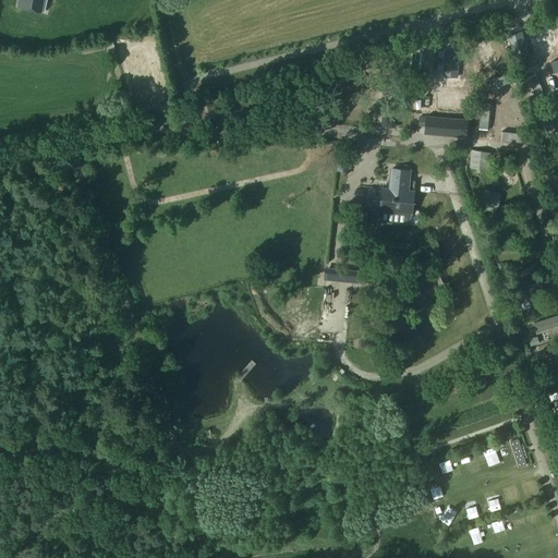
[(47,0),(19,0),(17,7),(45,12),(47,0)]
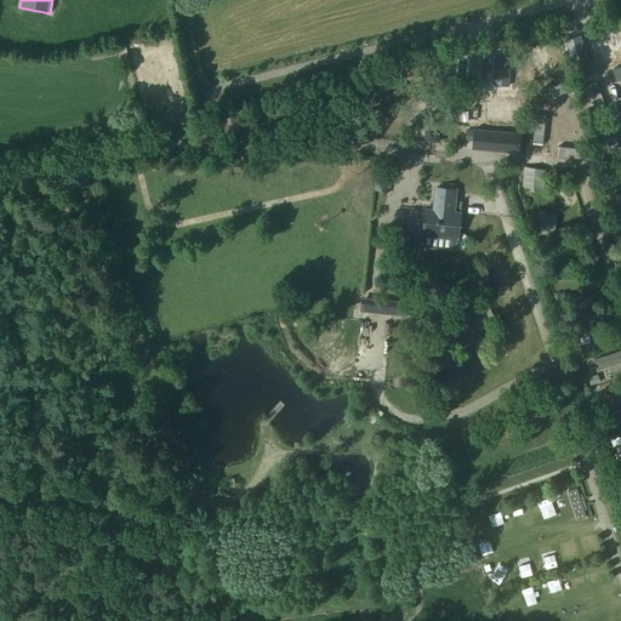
[(557,113),(548,83),(520,90),(529,120),(557,113)]
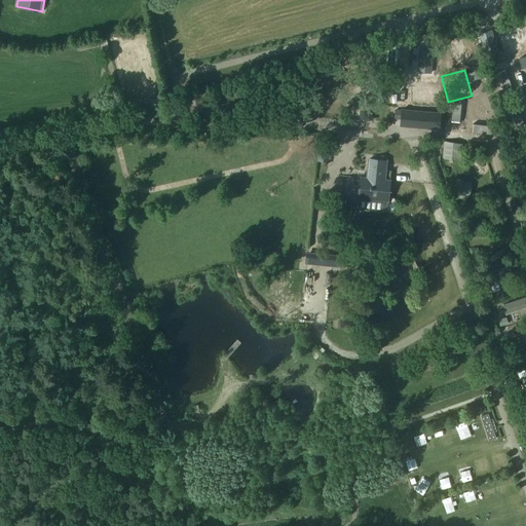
[(402,111),(396,111),(395,119),(401,120),(401,125),(439,128),(441,114),(402,111)]
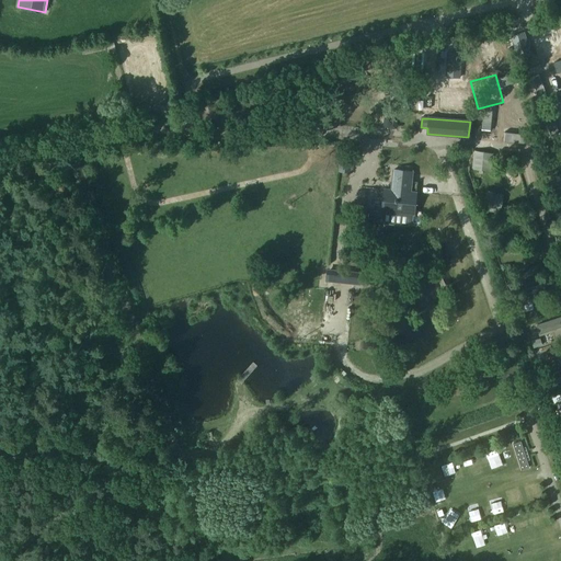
[(415,192),(410,192),(411,171),(393,170),(391,190),(384,190),(381,212),(413,214),(415,192)]
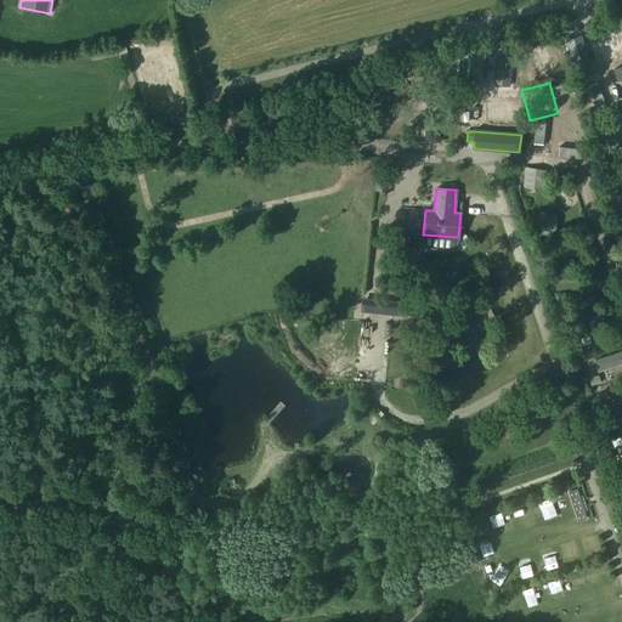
[(401,301),(362,299),(361,312),(393,316),(391,323),(399,324),(399,316),(400,316),(401,301)]
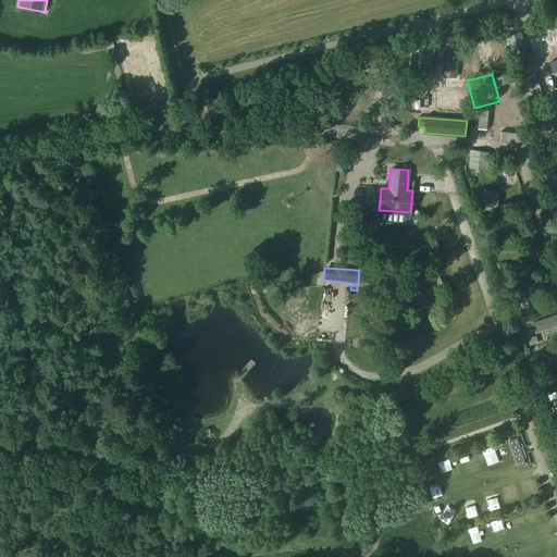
[(556,313),(532,323),(535,331),(556,323),(556,313)]
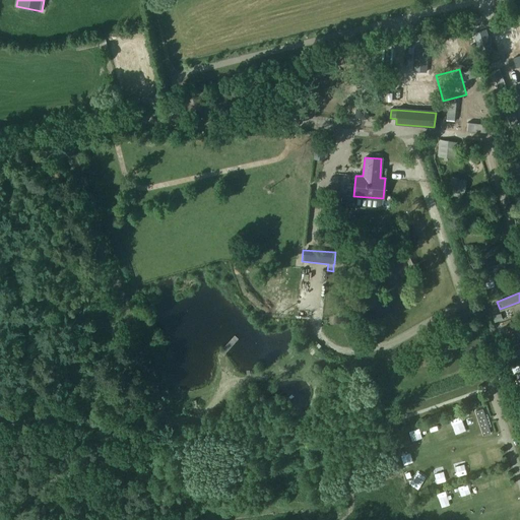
[(482,436),(490,434),(482,409),(474,411),(482,436)]
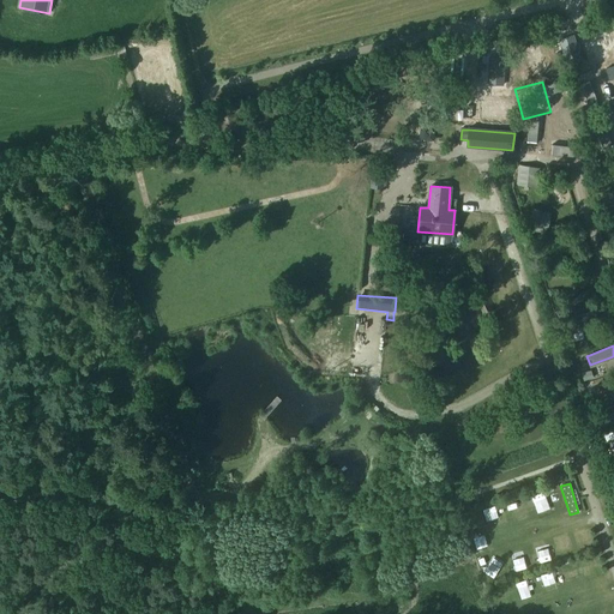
[(488,570),(500,569),(499,553),(487,554),(488,570)]
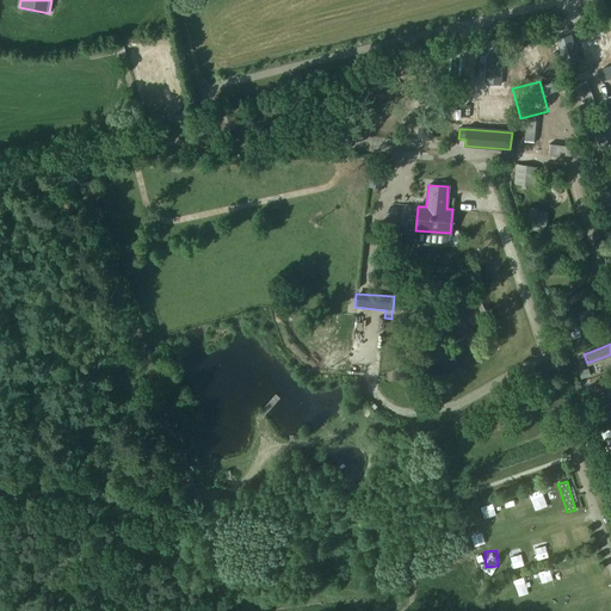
All buildings are outlined.
